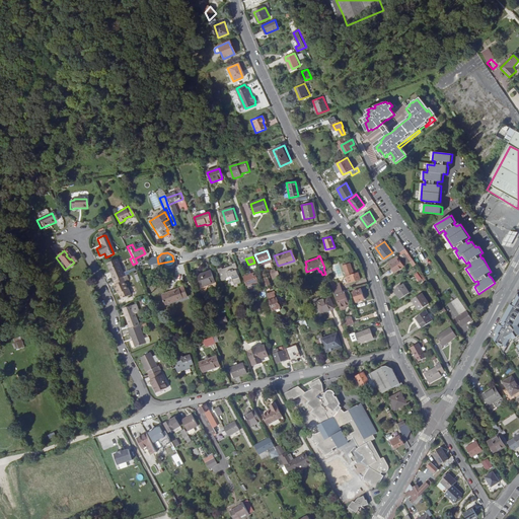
[(146,262),(147,267),(156,264),(158,264),(157,257),(146,261),(146,262)]
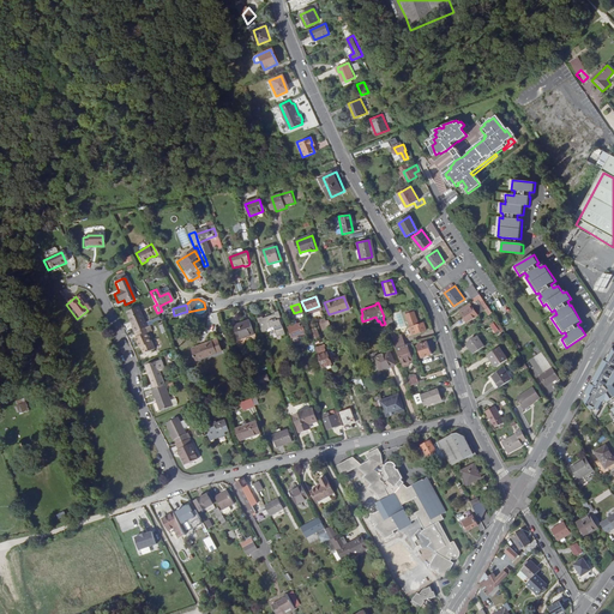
[(477,314),(473,306),(462,312),(468,320),(477,314)]
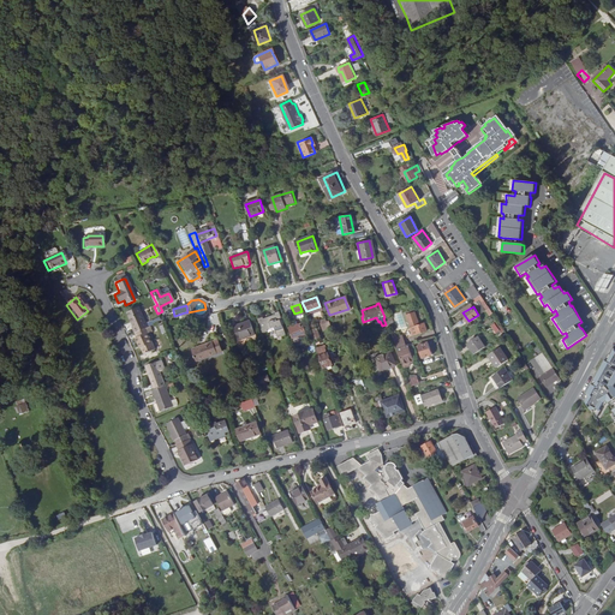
[(133,334),(147,328),(137,309),(126,314),(132,328),(131,329),(133,334)]
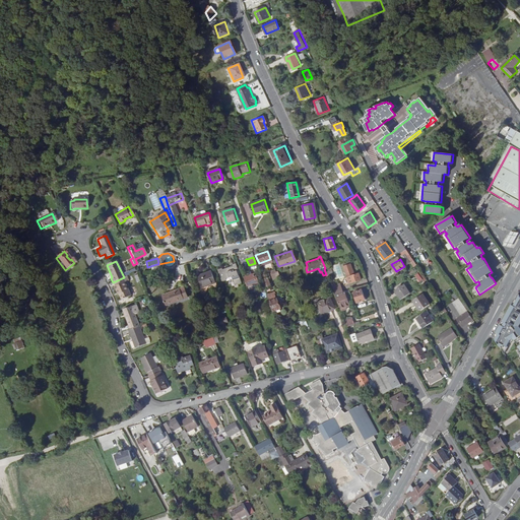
[(218,275),(219,278),(238,272),(234,262),(230,263),(230,264),(220,268),(220,267),(216,268),(217,272),(218,272),(219,275),(218,275)]
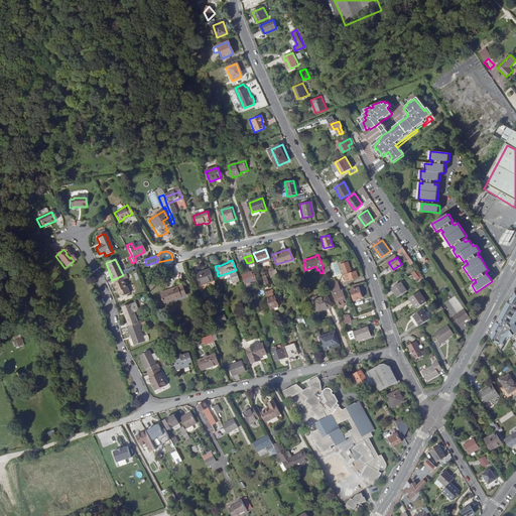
[(350,272),(346,261),(339,264),(345,280),(355,277),(353,271),(350,272)]
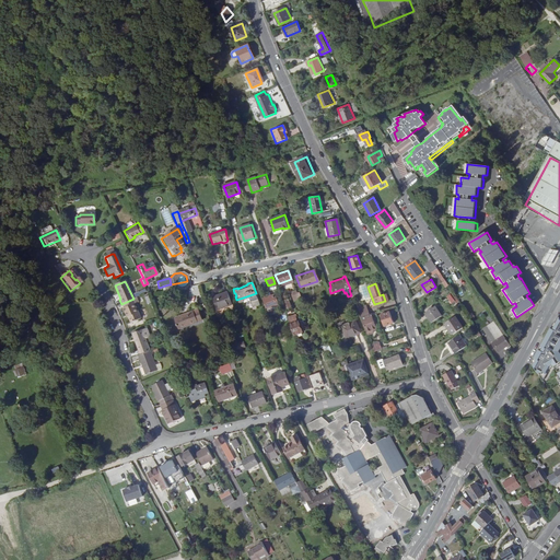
[(216,308),(230,304),(225,291),(211,296),(216,308)]
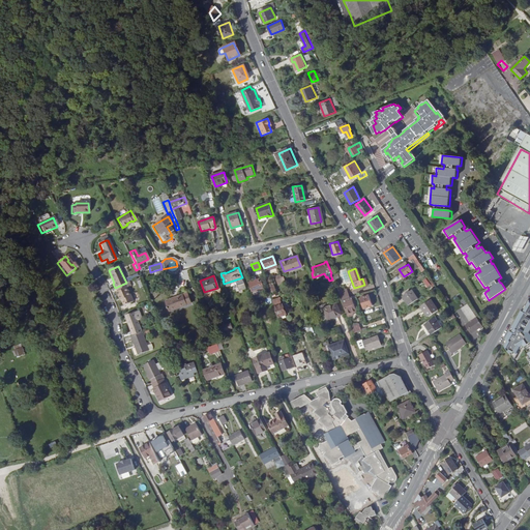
[(433,283),(429,276),(424,280),(429,286),(433,283)]
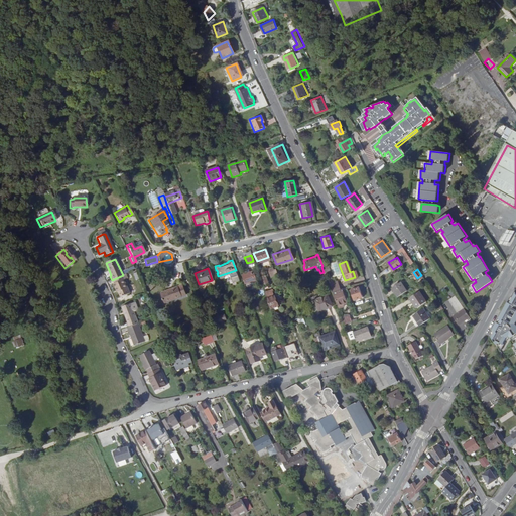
[(251,271),(240,274),(244,284),(254,280),(251,271)]
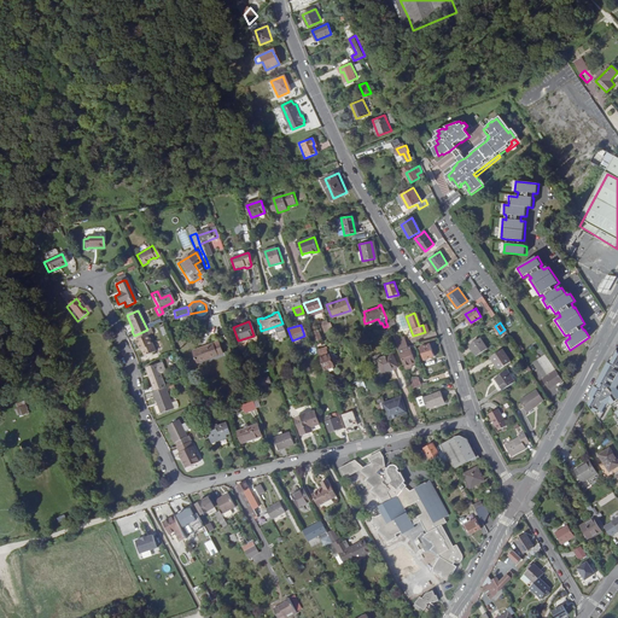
[(152,334),(150,328),(147,330),(134,336),(136,340),(135,342),(138,347),(139,347),(141,350),(145,357),(156,353),(149,336),(152,334)]
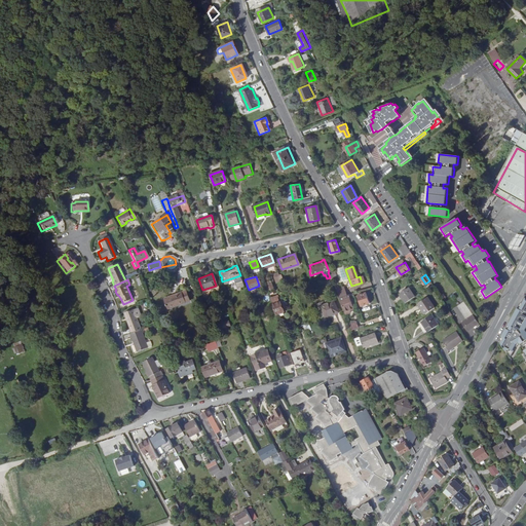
[(400,293),(406,302),(415,296),(409,287),(400,293)]
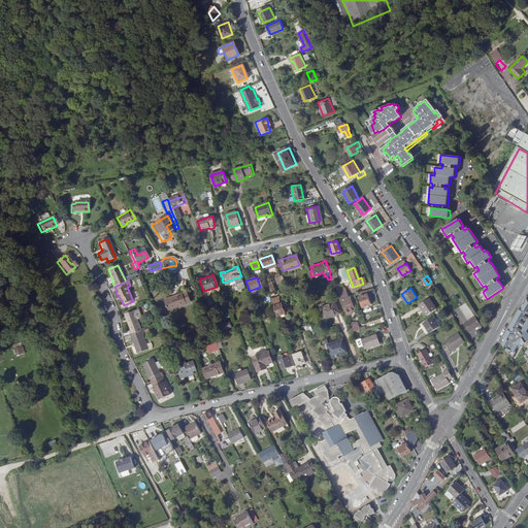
[(165,302),(168,310),(190,303),(187,294),(165,302)]
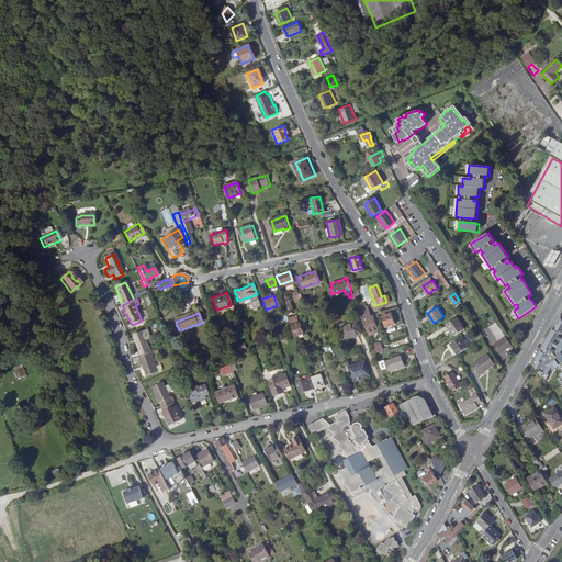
[(393,325),(390,313),(380,316),(384,328),(393,325)]
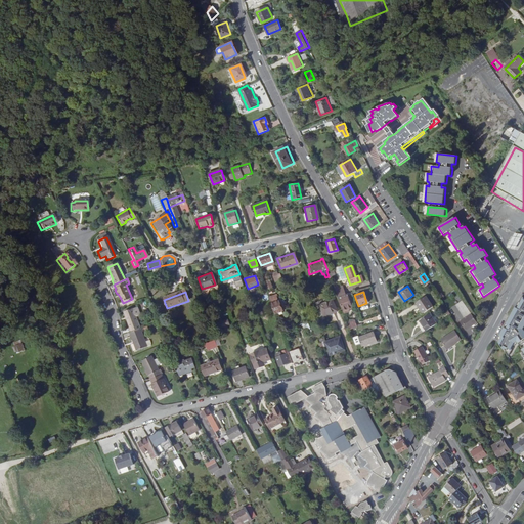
[(345,296),(337,298),(343,313),(349,311),(351,308),(353,307),(350,300),(351,299),(349,294),(345,296)]
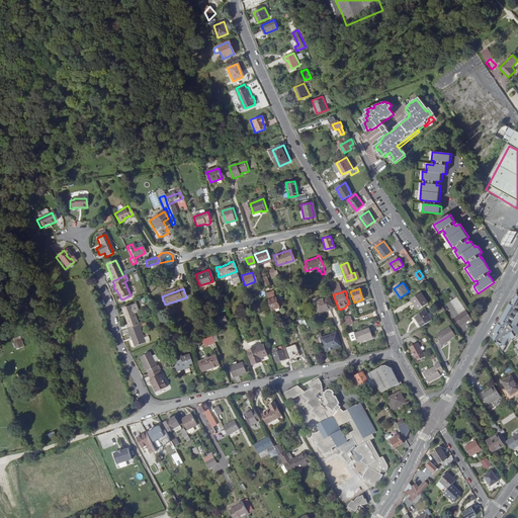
[(517,293),(517,291),(509,306),(502,319),(496,331),(493,337),(499,346),(502,344),(507,347),(510,340),(513,339),(517,347),(517,327),(517,326),(517,323),(517,293)]
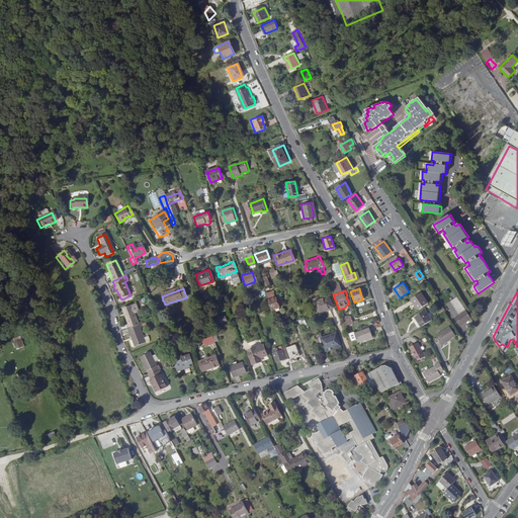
[(412,299),(418,310),(428,303),(422,292),(412,299)]
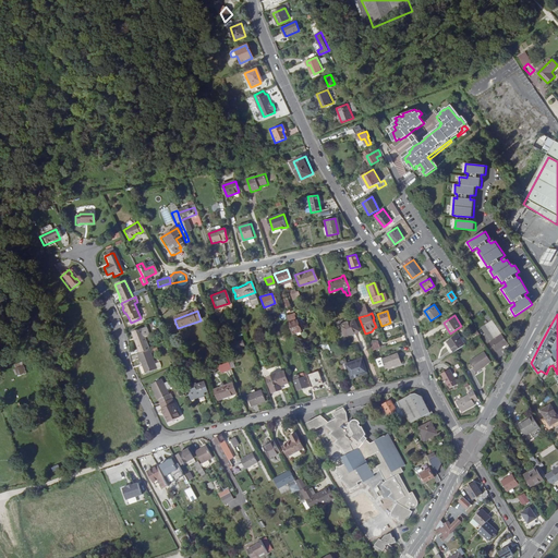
[(291,334),(292,334),(300,330),(295,319),(288,322),(291,331),(291,334)]
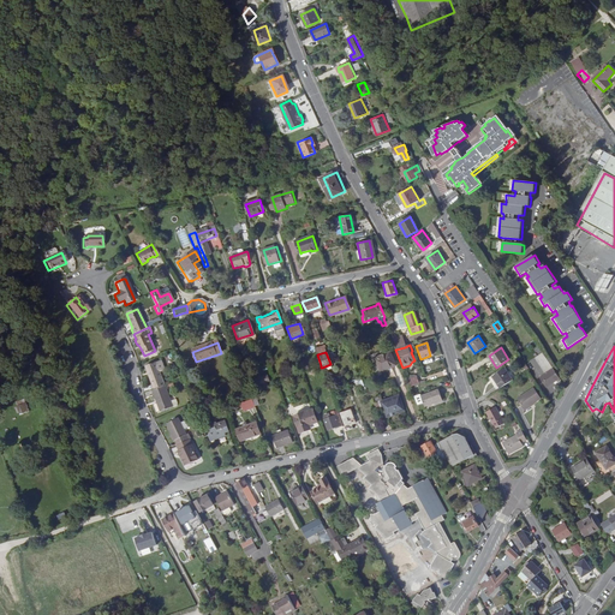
[(389,352),(378,357),(378,358),(375,360),(376,364),(374,365),(376,374),(376,375),(377,375),(378,376),(380,376),(392,371),(390,368),(395,365),(389,352)]
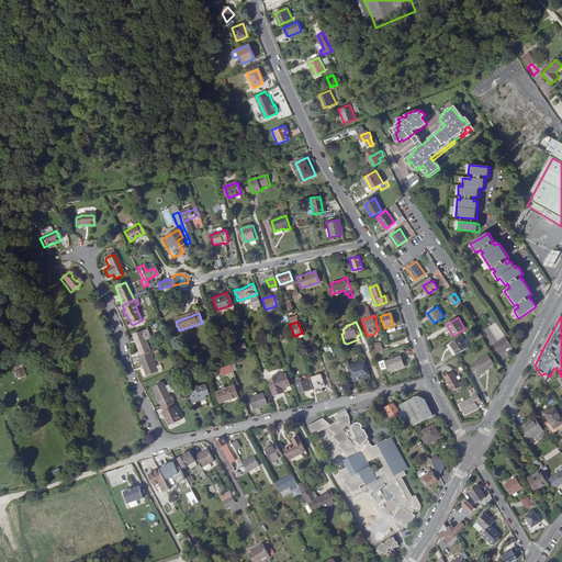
[(496,346),(507,338),(503,332),(497,324),(486,332),(496,346)]
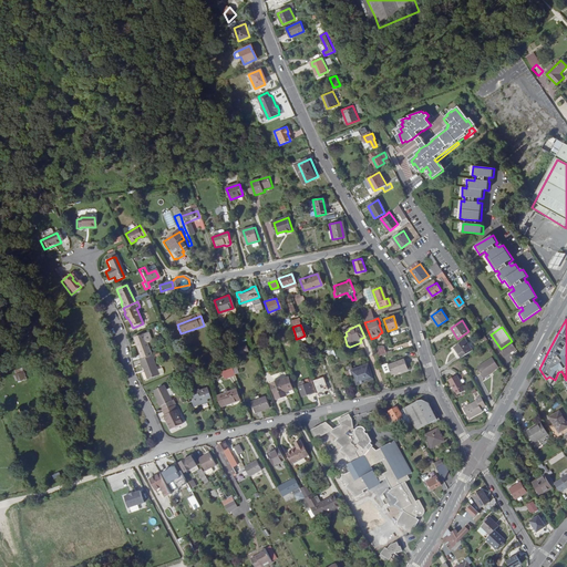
[(144,336),(135,338),(137,346),(136,346),(142,360),(152,357),(147,343),(144,336)]
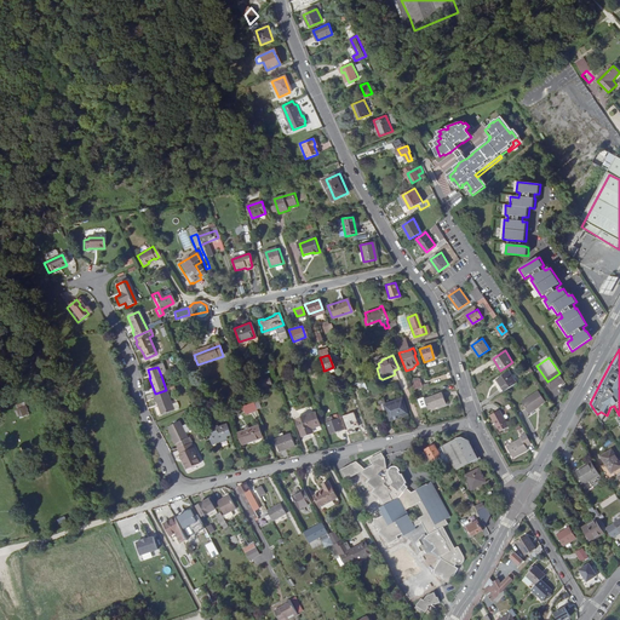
[(504,391),(516,383),(509,371),(497,379),(504,391)]
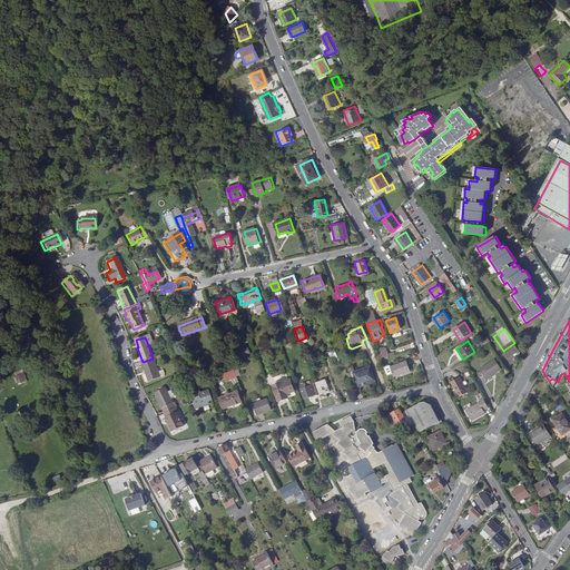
[(514,343),(503,351),(508,360),(520,352),(514,343)]
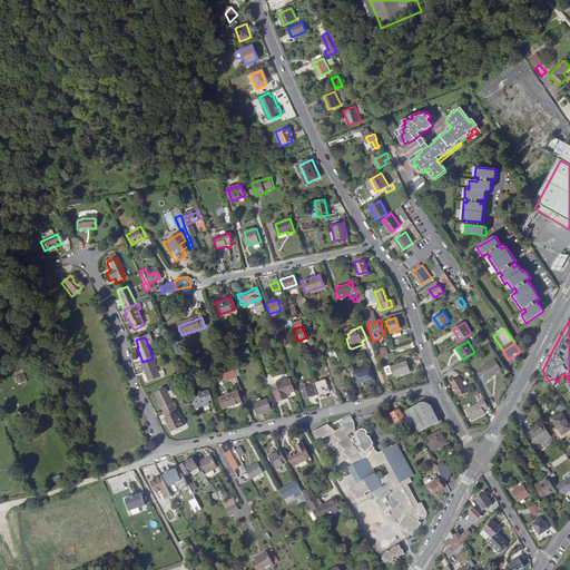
[(384,350),(377,352),(380,360),(386,357),(386,356),(384,350)]
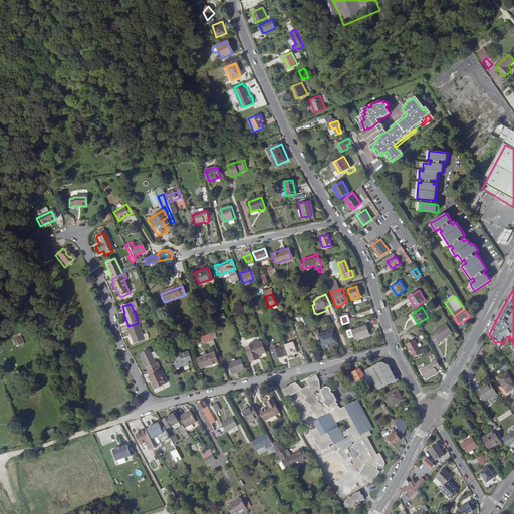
[(146,340),(143,335),(140,326),(141,326),(140,324),(139,322),(138,323),(129,326),(130,329),(129,330),(136,344),(146,340)]
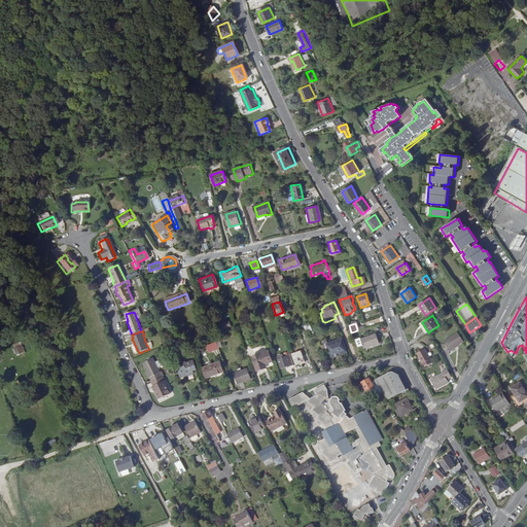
[(443,340),(448,351),(463,343),(458,331),(443,340)]
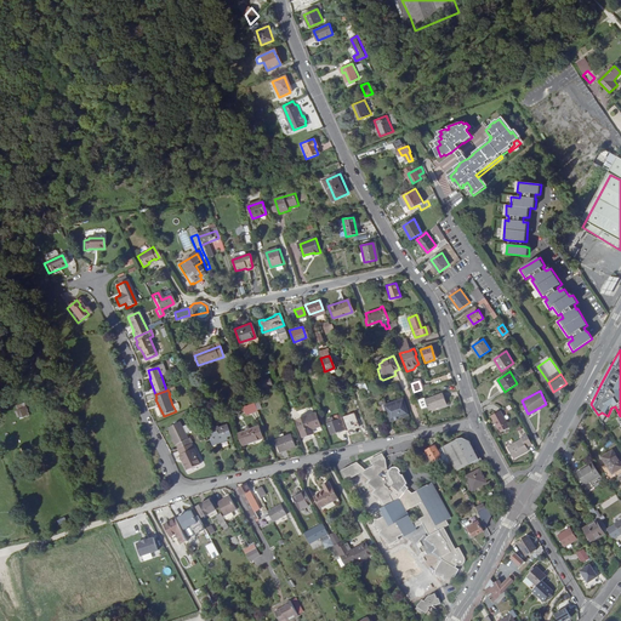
[(428,415),(446,408),(442,398),(423,404),(428,415)]
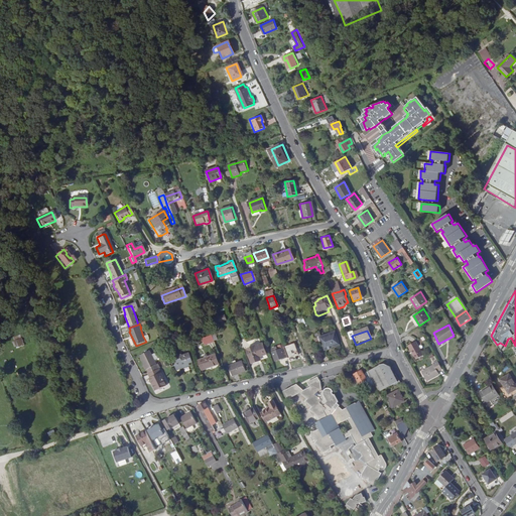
[(13,337),(15,347),(23,346),(21,335),(13,337)]
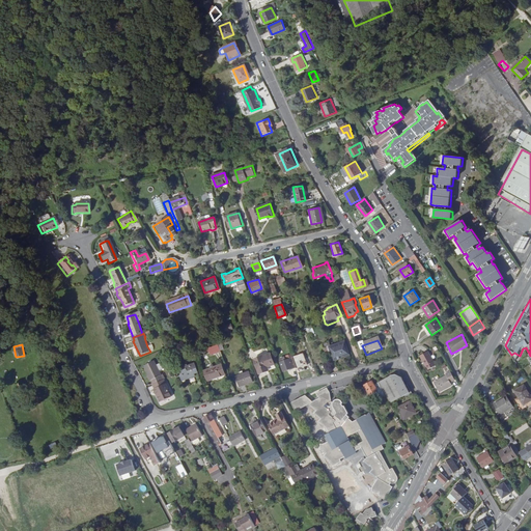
[(350,354),(345,344),(337,347),(336,346),(333,347),(333,348),(330,350),(328,351),(327,347),(324,348),(326,357),(331,355),(332,355),(334,361),(346,357),(346,356),(350,354)]
